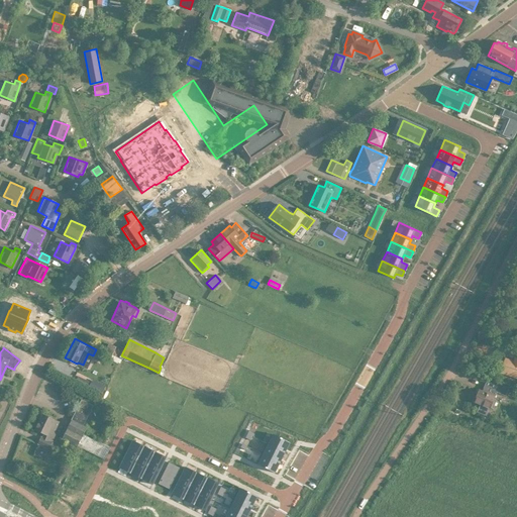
[(101,360),(104,353),(97,350),(94,356),(101,360)]
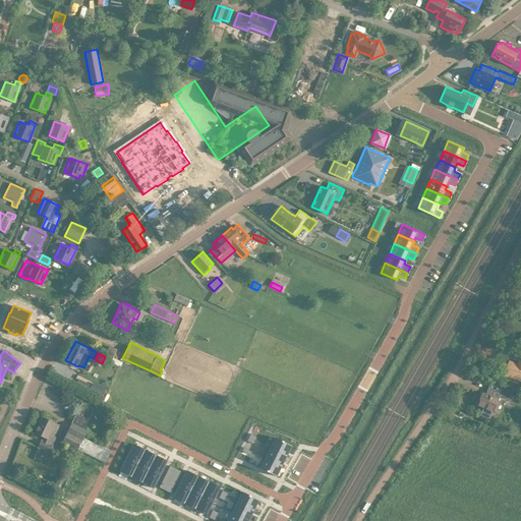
[(503,374),(503,375),(520,381),(520,361),(519,360),(518,360),(517,362),(508,360),(508,361),(504,374),(503,374)]
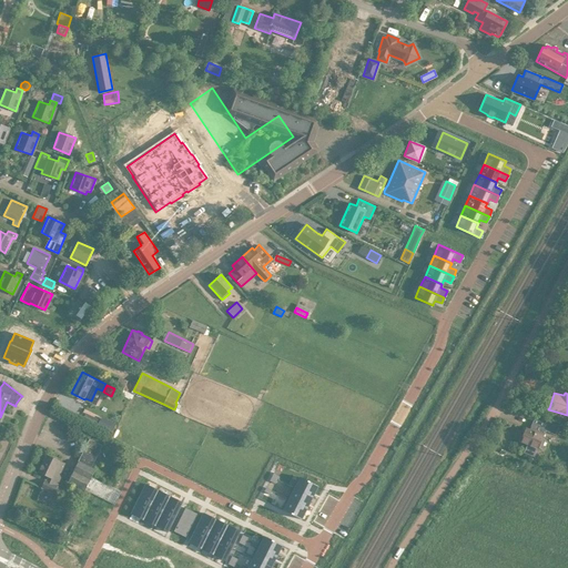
[(526,427),(520,442),(526,444),(523,453),(533,456),(536,448),(537,448),(537,447),(540,448),(545,439),(541,437),(544,432),(545,429),(554,434),(557,426),(535,416),(529,429),(526,427)]
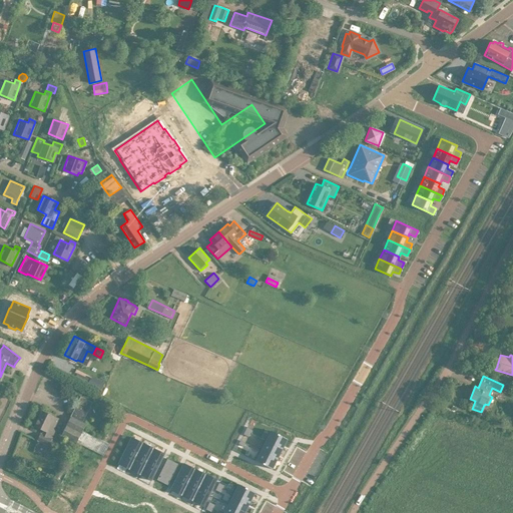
[(90,379),(87,384),(96,389),(99,383),(90,379)]
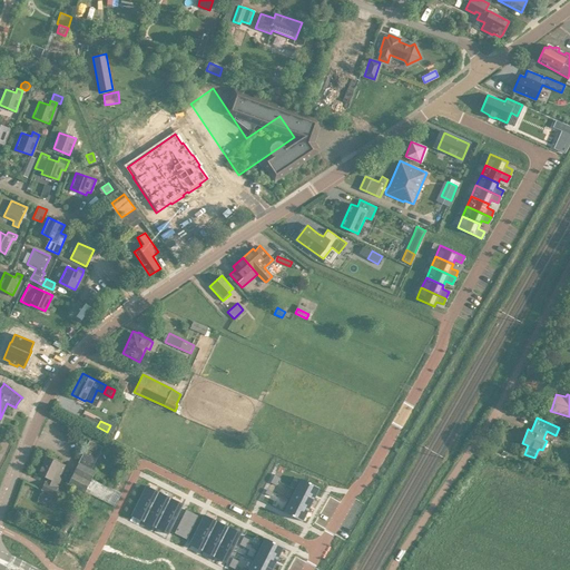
[(114,505),(120,492),(108,487),(91,478),(95,471),(90,469),(101,446),(89,441),(78,462),(68,483),(85,492),(95,497),(114,505)]
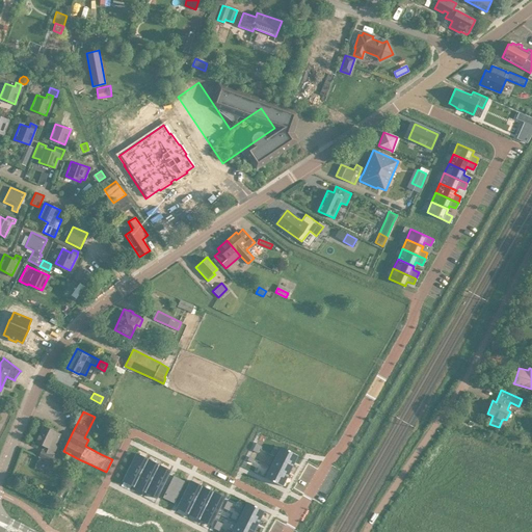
[(37,456),(50,461),(54,453),(53,453),(57,446),(55,445),(60,434),(43,426),(35,442),(44,446),(43,449),(42,448),(37,456)]
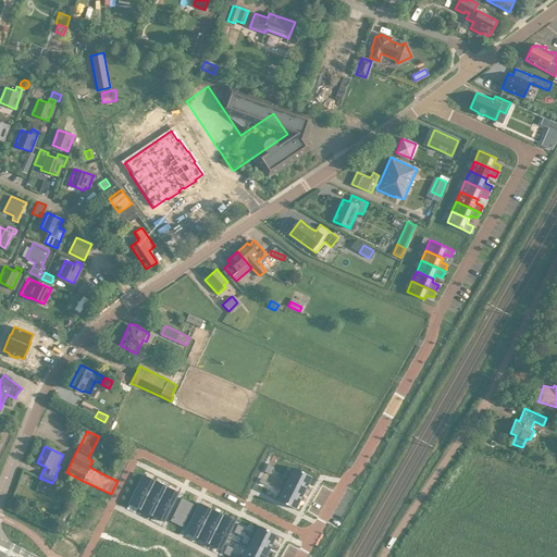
[(288,478),(288,479),(306,487),(311,477),(294,467),(288,478)]
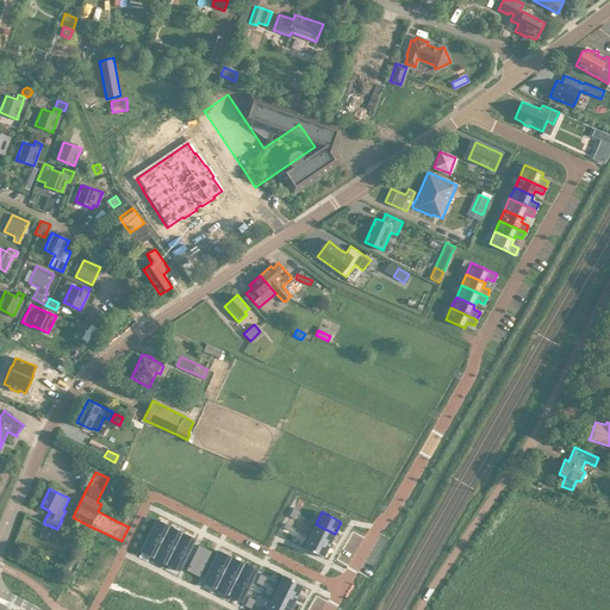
[(156,520),(148,535),(161,542),(168,527),(156,521),(157,520),(156,520)]
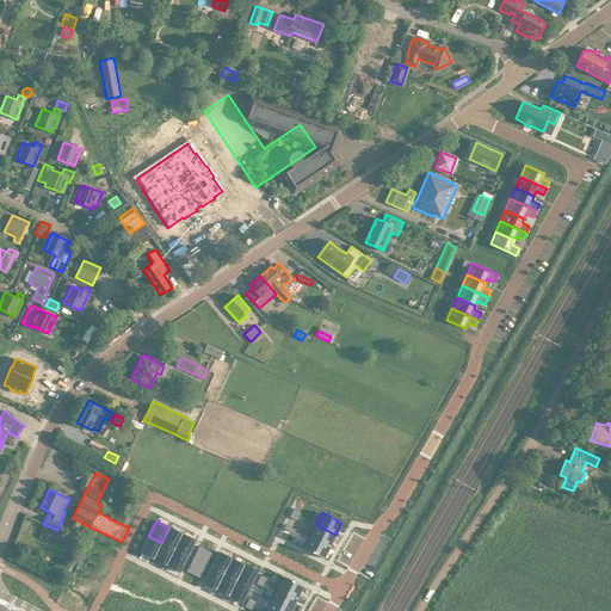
[(314,523),(308,535),(329,547),(335,535),(316,525),(316,524),(314,523)]
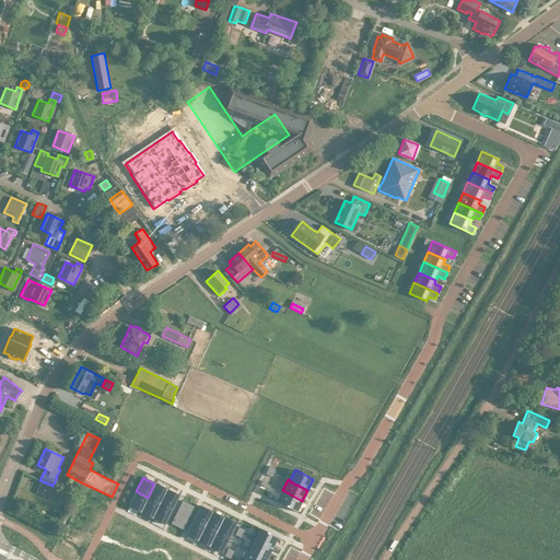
[(154,483),(148,498),(160,503),(166,490),(154,483)]
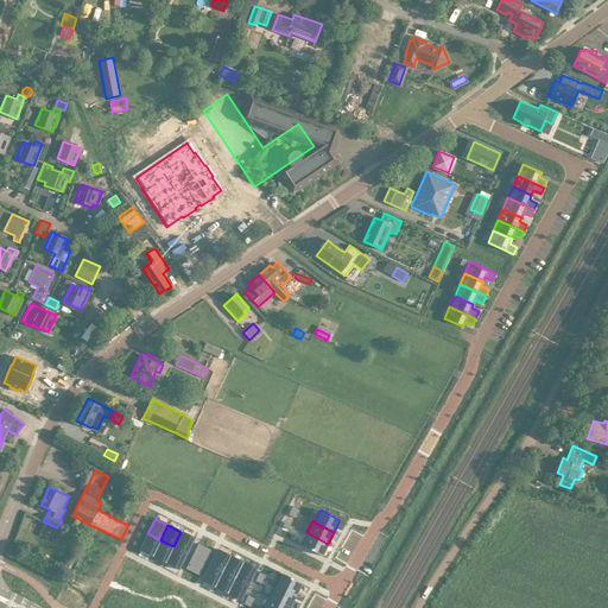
[(181,532),(173,546),(187,552),(195,537),(194,537),(192,538),(181,532)]
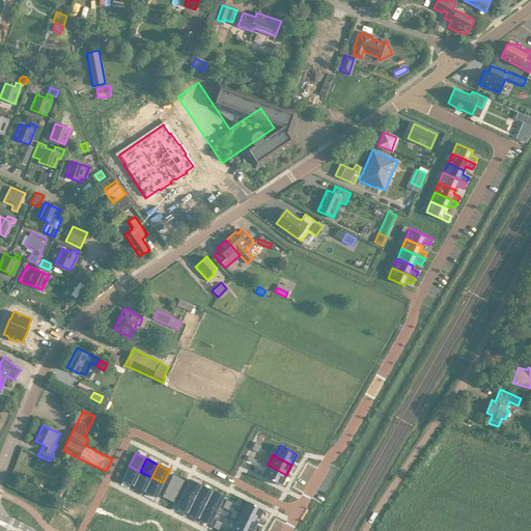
[(268,465),(262,475),(281,485),(286,475),(268,465)]
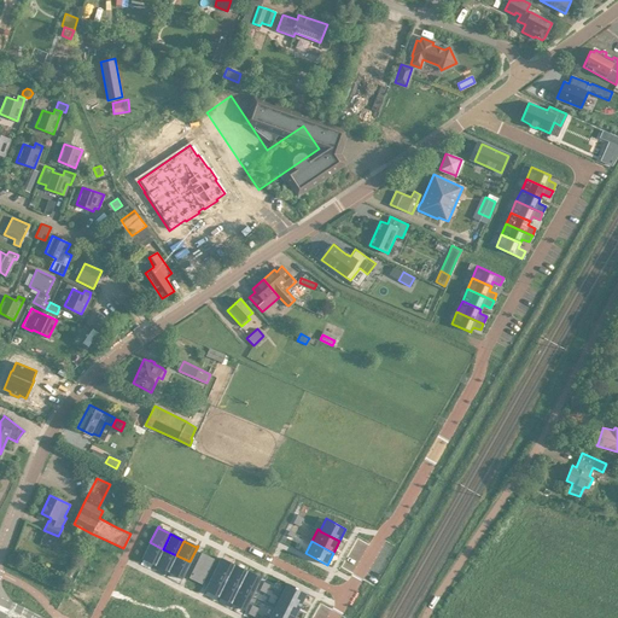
[(150,542),(141,559),(143,559),(144,558),(156,564),(163,549),(150,542)]
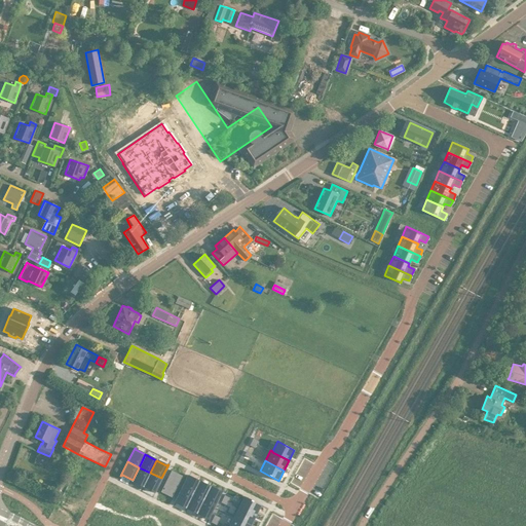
[(139,467),(133,480),(144,485),(150,473),(139,467)]
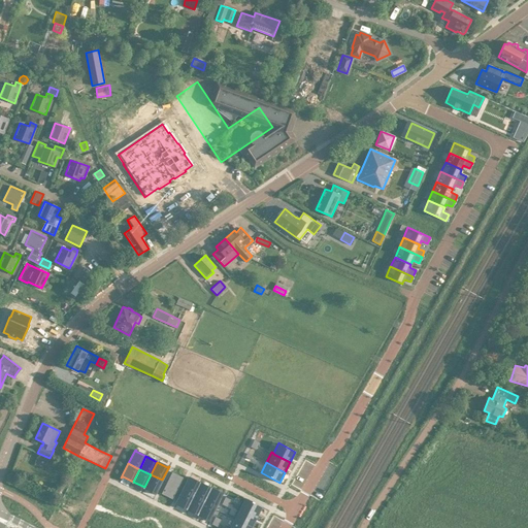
[(151,474),(144,487),(155,492),(154,494),(155,494),(162,480),(151,474)]
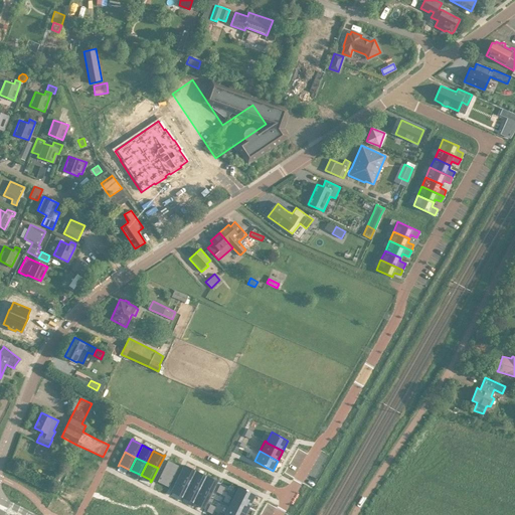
[(184,465),(177,478),(188,484),(194,471),(184,466),(185,465),(184,465)]
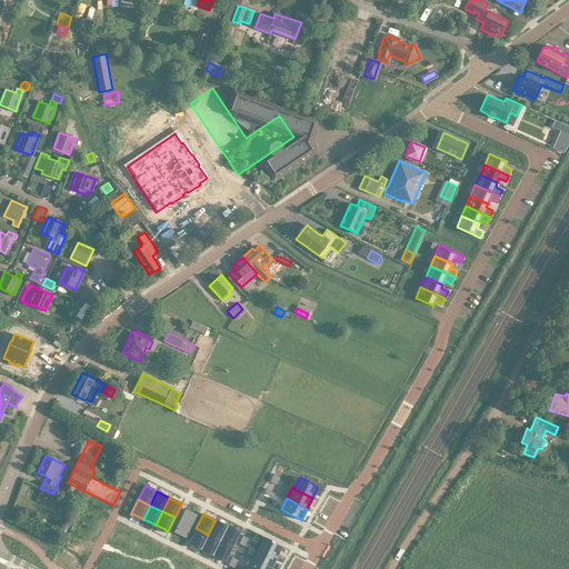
[(215,520),(208,535),(220,540),(227,527),(215,520)]
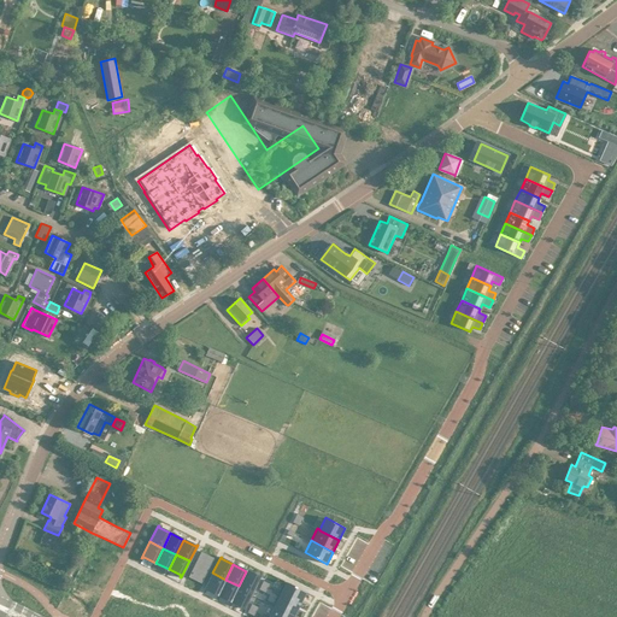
[(246,571),(239,586),(252,592),(260,576),(259,576),(258,577),(246,571)]
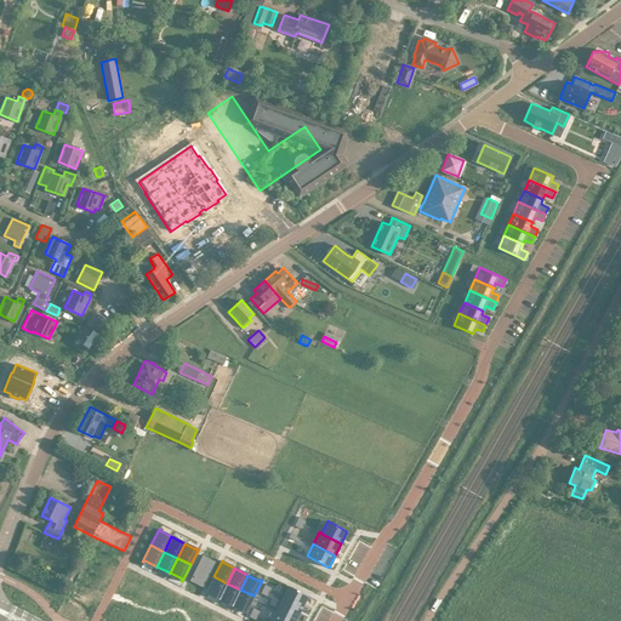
[(214,576),(205,593),(206,593),(208,592),(220,598),(227,584),(214,576)]
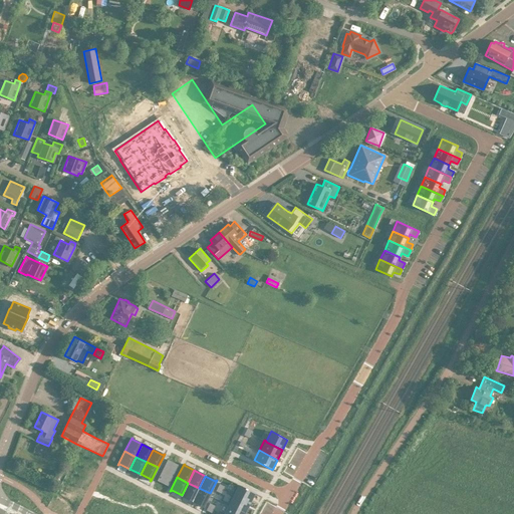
[(188,483),(182,495),(193,500),(199,488),(188,483)]
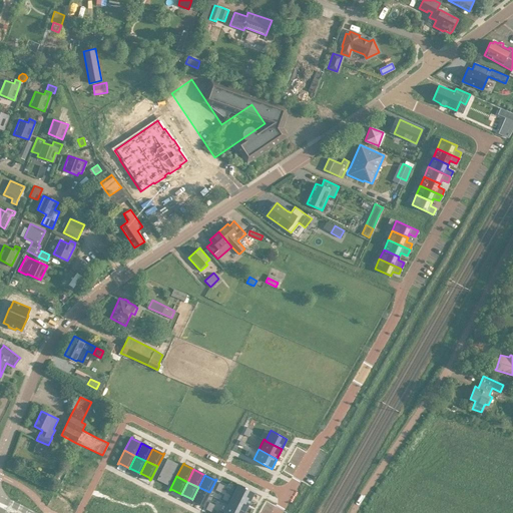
[(235,483),(230,493),(249,502),(254,492),(235,483)]
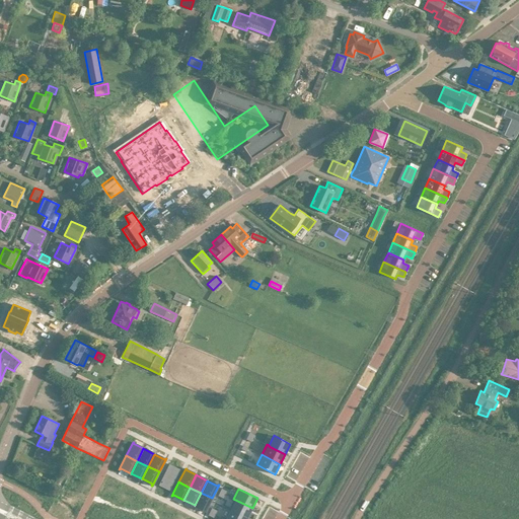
[(201,493),(195,505),(205,510),(205,512),(212,498),(201,493)]
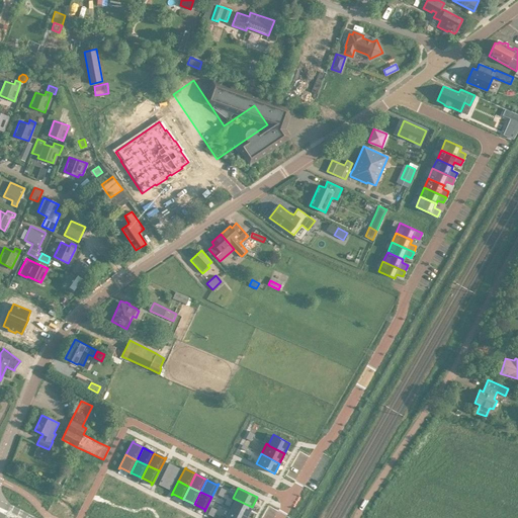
[(233,498),(228,508),(230,509),(231,508),(247,517),(252,507),(233,498)]
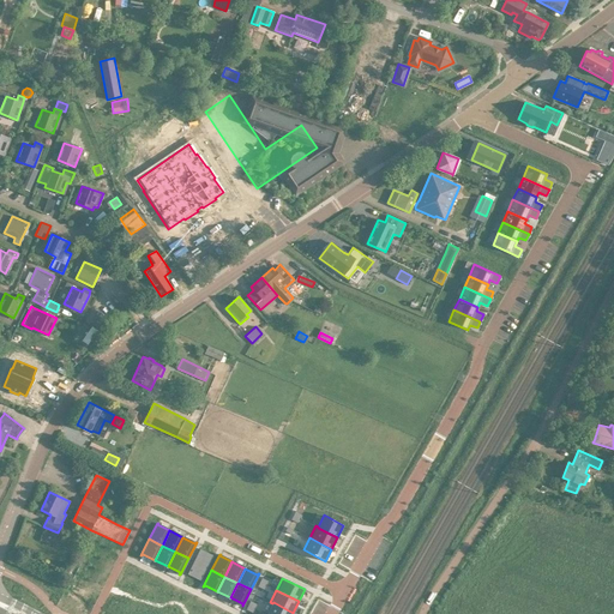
[(268,613),(266,613),(292,613),(293,613),(274,602),(272,603),(268,613)]
